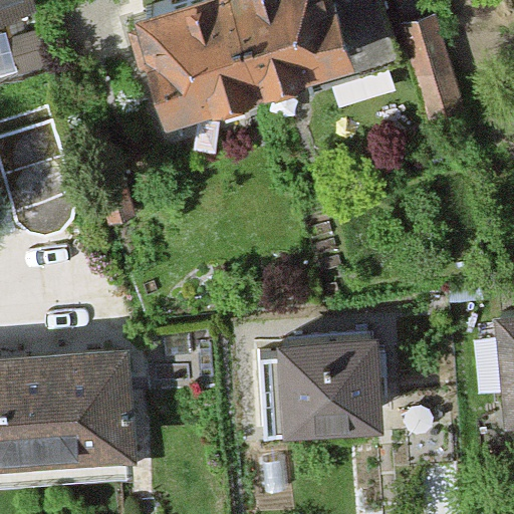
[(0,0),(0,19),(36,11),(33,0),(0,0)]
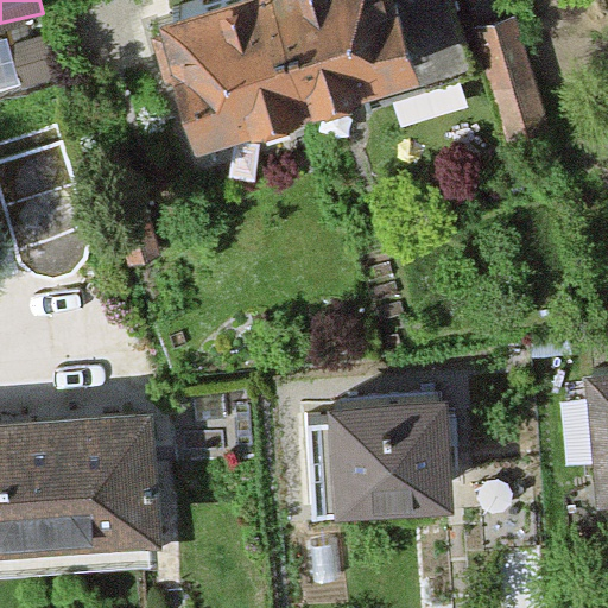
[(325,83),(302,0),(181,0),(213,114),(325,83)]
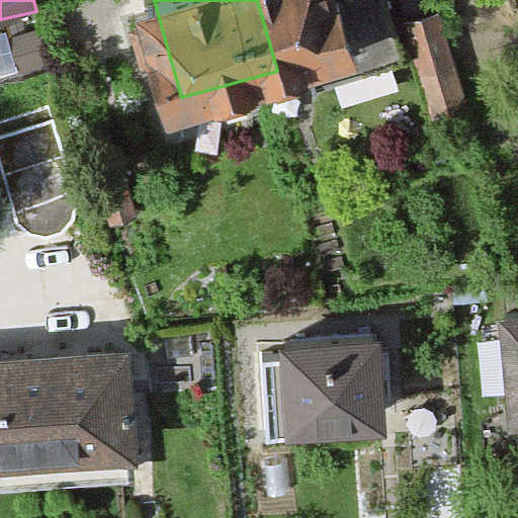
[(257,0),(277,71),(322,59),(326,73),(395,55),(379,0),(257,0)]
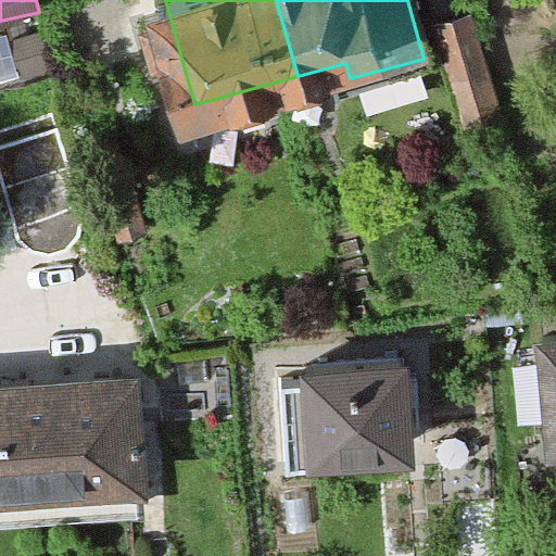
[(0,146),(0,178),(14,227),(20,238),(28,245),(38,250),(51,251),(62,249),(72,243),(78,238),(84,230),(85,222),(84,210),(58,129),(0,146)]
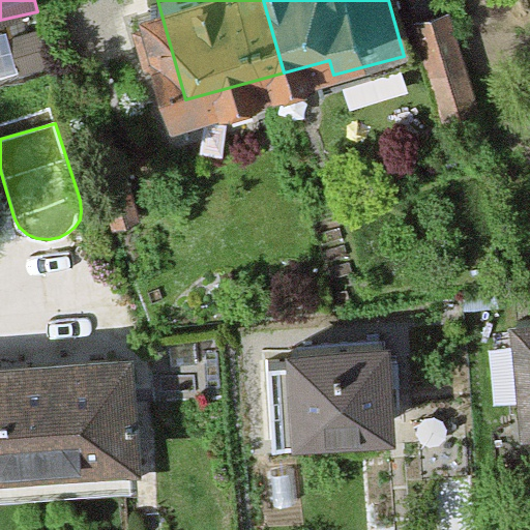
[(529,308),(517,311),(529,416),(529,308)]
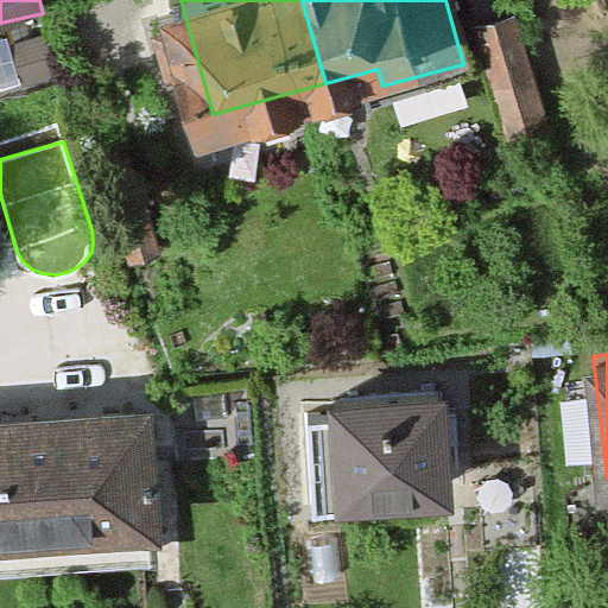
[(450,381),(333,386),(336,498),(455,494),(450,381)]
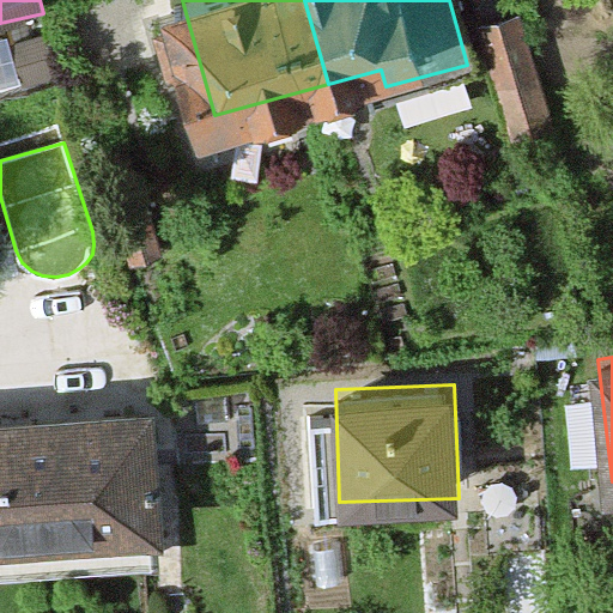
[(151,386),(0,392),(0,538),(157,532),(151,386)]
